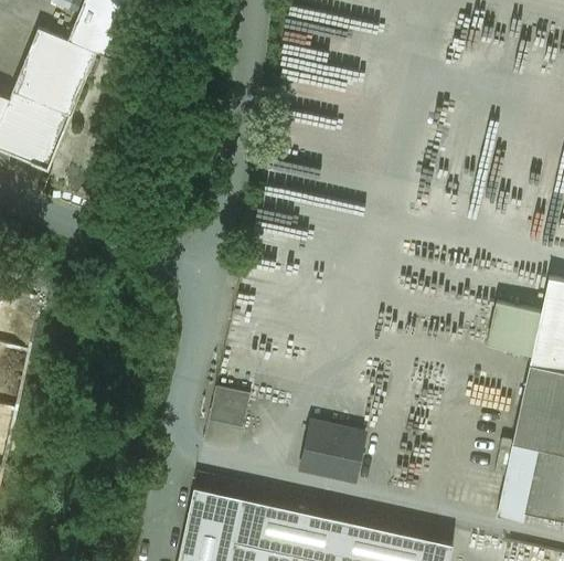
[(12,94),(70,117),(95,54),(110,61),(124,0),(84,0),(67,42),(35,30),(12,94)]
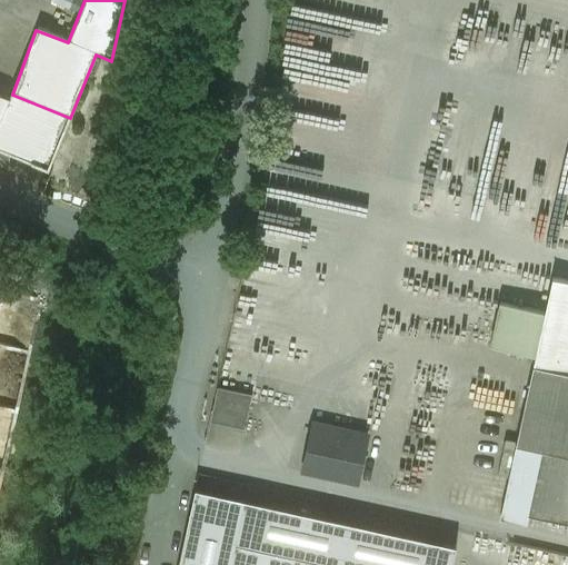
[(289,0),(290,1),(371,17),(374,0),(289,0)]
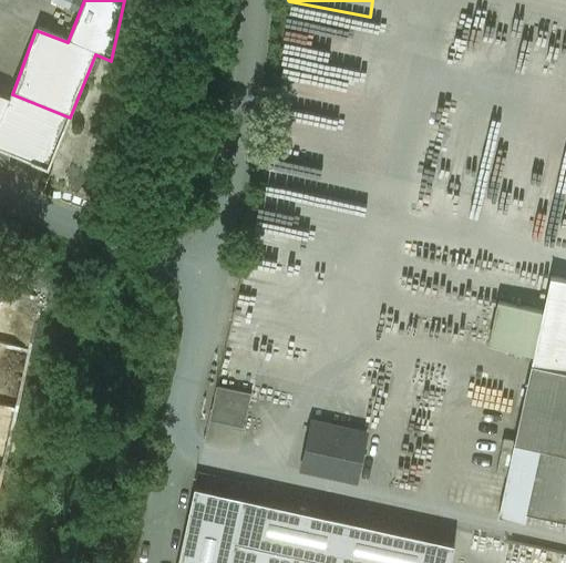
[(10,101),(0,96),(0,152),(48,172),(70,118),(12,94),(10,101)]
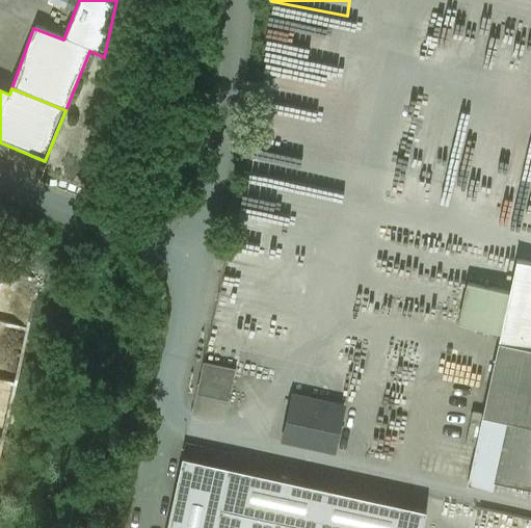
[(530,266),(515,263),(508,295),(500,336),(498,345),(530,352),(530,266)]
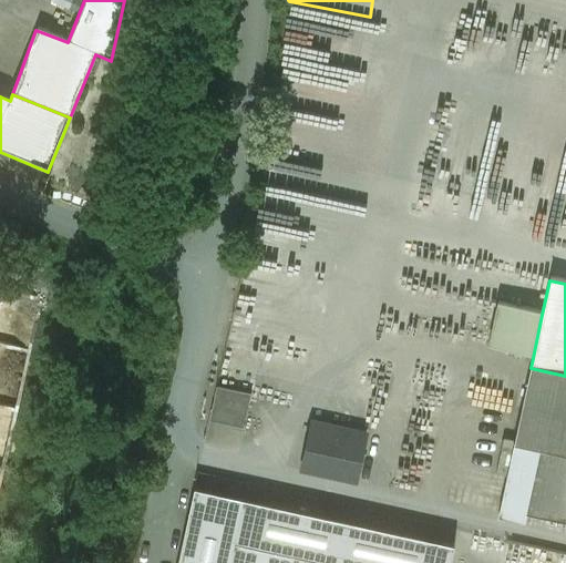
[(487,348),(533,358),(542,315),(497,305),(487,348)]
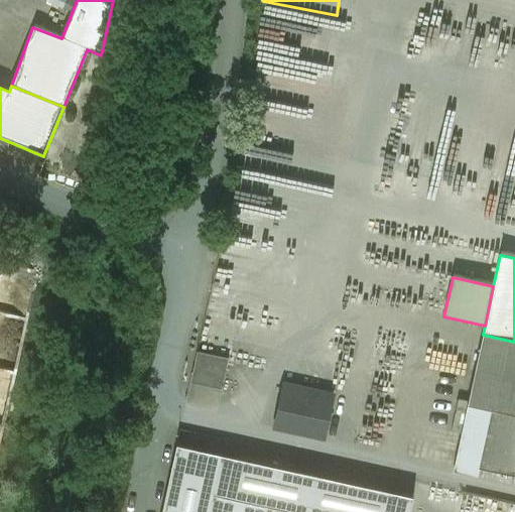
[(514,342),(483,335),(452,473),(477,479),(479,471),(514,479),(514,342)]
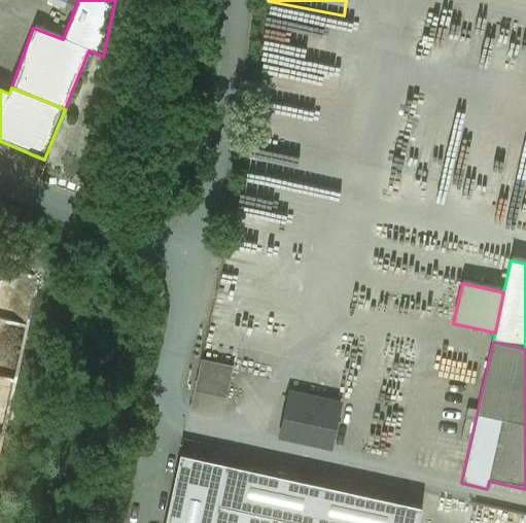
[(233,370),(201,362),(198,376),(230,383),(233,370)]
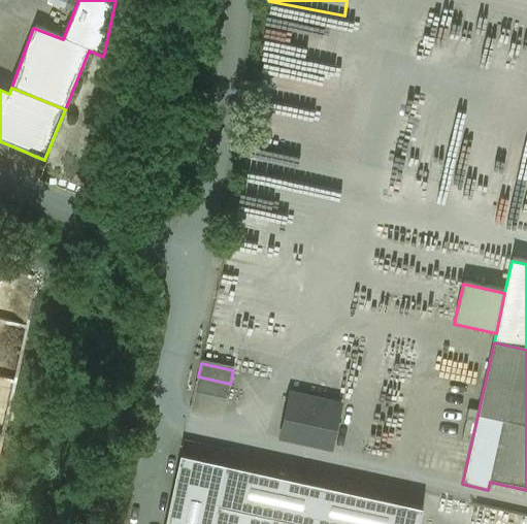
[(230,384),(198,377),(194,395),(226,402),(230,384)]
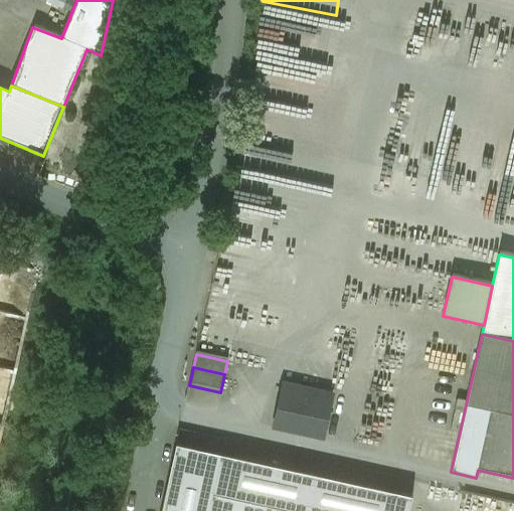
[(324,442),(333,394),(282,385),(273,432),(324,442)]
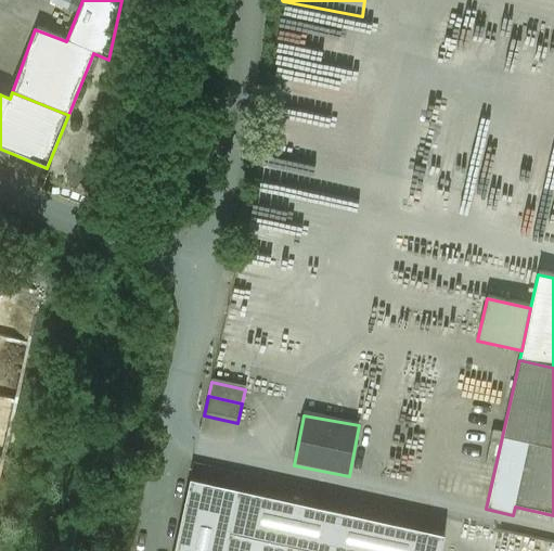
[(440,550),(445,536),(190,481),(175,550),(440,550)]
